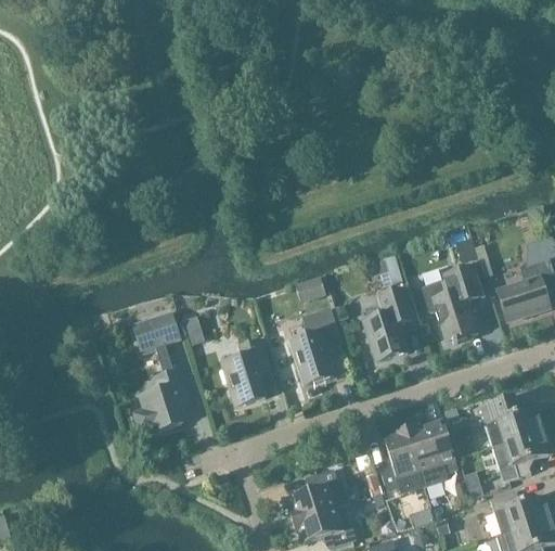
[(383,287),(399,283),(391,252),(375,255),(383,287)]
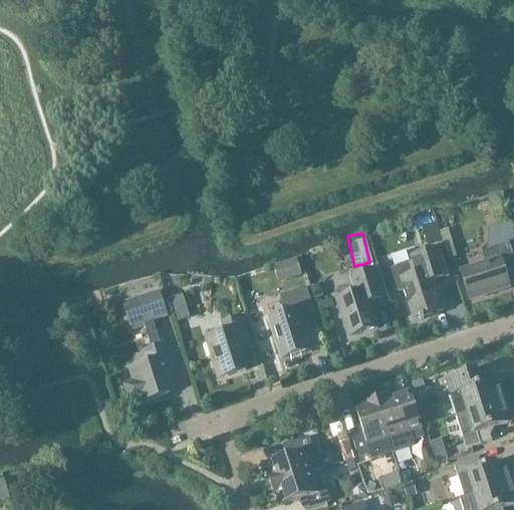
[(504,270),(513,266),(513,259),(507,238),(481,246),(486,261),(461,269),(469,296),(508,284),(504,270)]
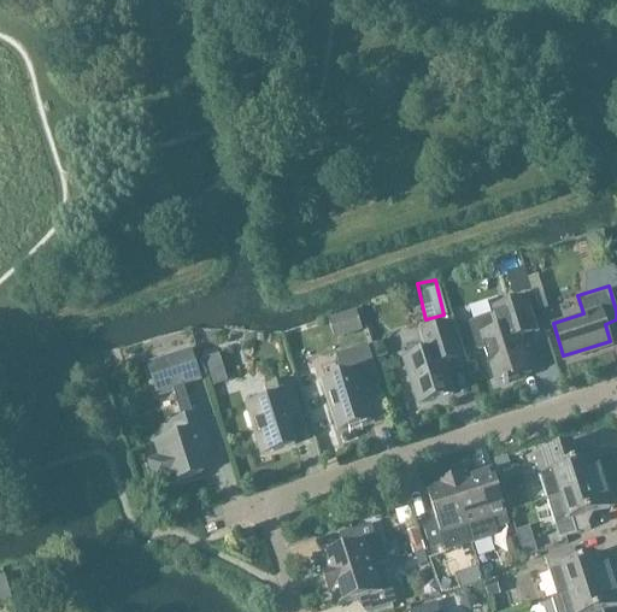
[(469,322),(466,325),(466,330),(470,340),(472,343),(476,346),(481,345),(485,345),(495,380),(503,377),(504,381),(507,380),(507,376),(529,369),(518,334),(536,328),(527,294),(493,305),(494,312),(472,319),(469,322)]
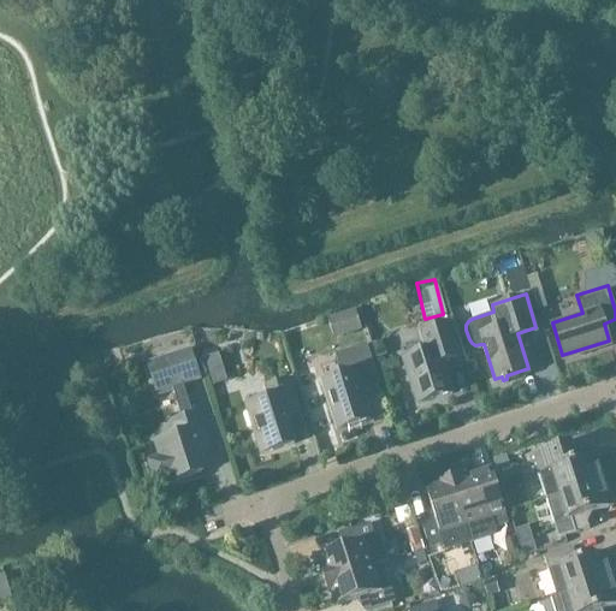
[(442,360),(458,354),(448,319),(420,328),(426,348),(402,355),(416,401),(451,390),(442,360)]
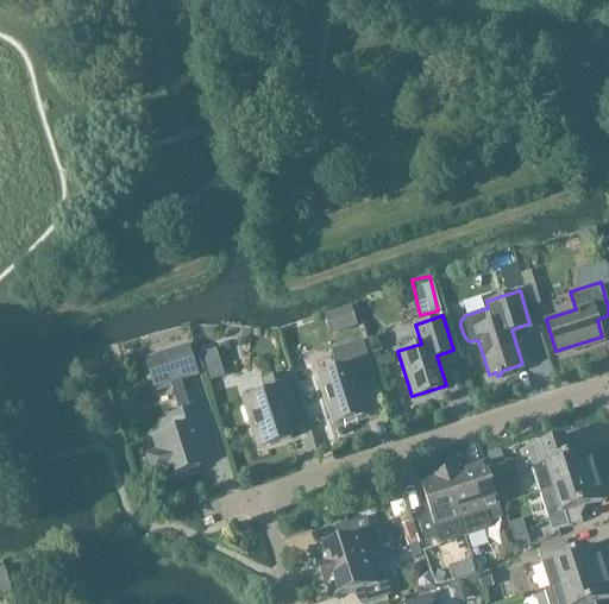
[(397,344),(418,338),(413,321),(393,327),(397,344)]
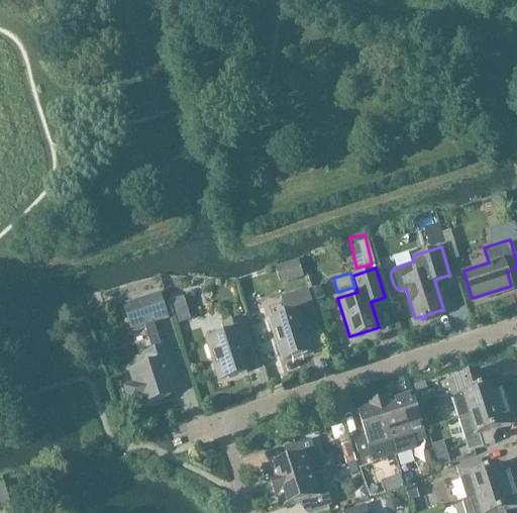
[(302,324),(317,319),(307,287),(281,295),(286,312),(271,317),(284,357),(310,349),(302,324)]
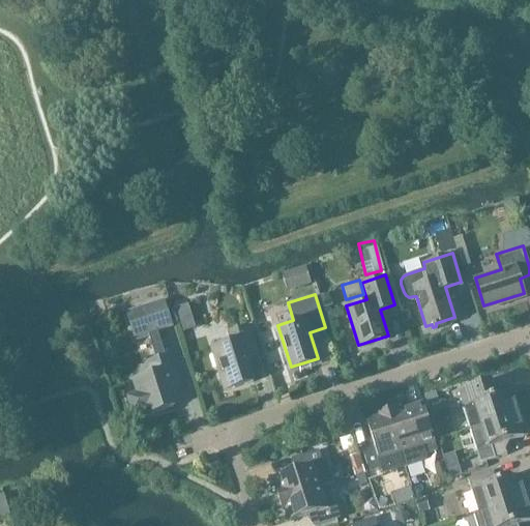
[(163,297),(126,309),(135,335),(147,331),(155,357),(149,359),(153,371),(133,377),(137,389),(126,392),(133,412),(143,409),(144,413),(173,404),(169,391),(181,388),(171,352),(165,354),(156,328),(171,323),(163,297)]
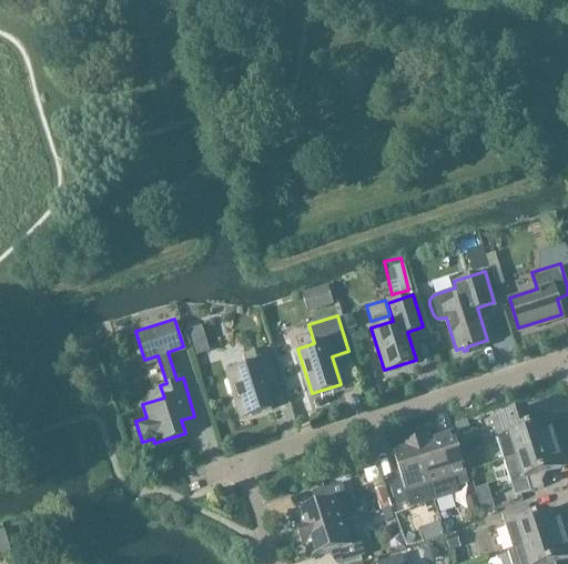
[(191,341),(204,336),(201,323),(188,328),(191,341)]
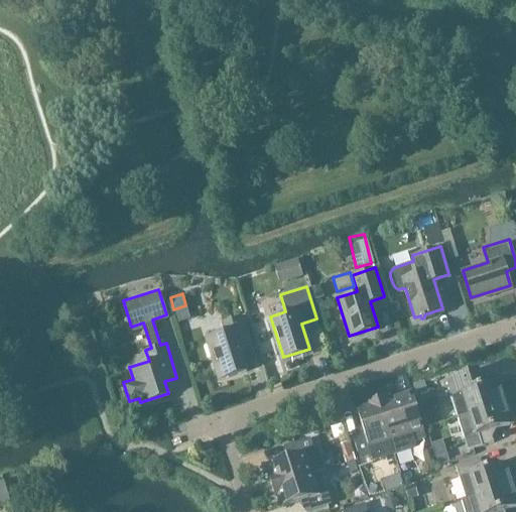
[(237,341),(249,338),(242,314),(222,322),(225,331),(206,337),(218,377),(246,368),(237,341)]
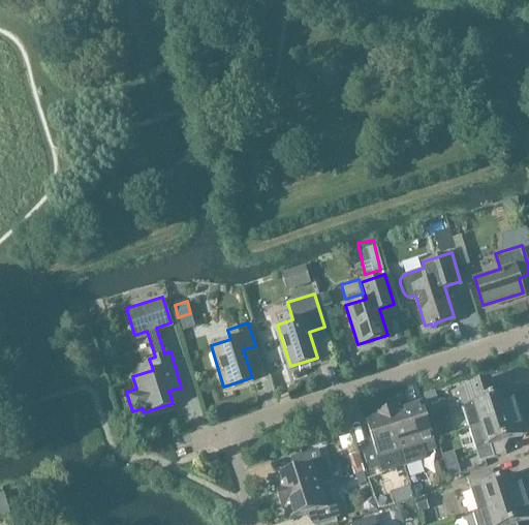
[(470,425),(519,409),(511,388),(495,393),(489,375),(474,379),(475,381),(458,387),(470,425)]
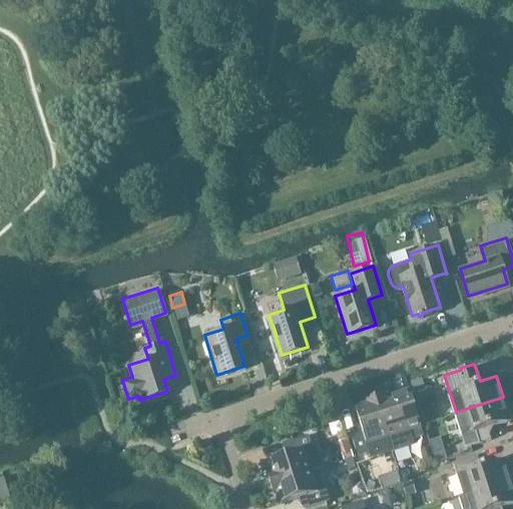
[(375,395),(392,449),(411,443),(413,440),(412,437),(422,434),(412,399),(400,402),(397,392),(385,395),(384,392),(375,395)]
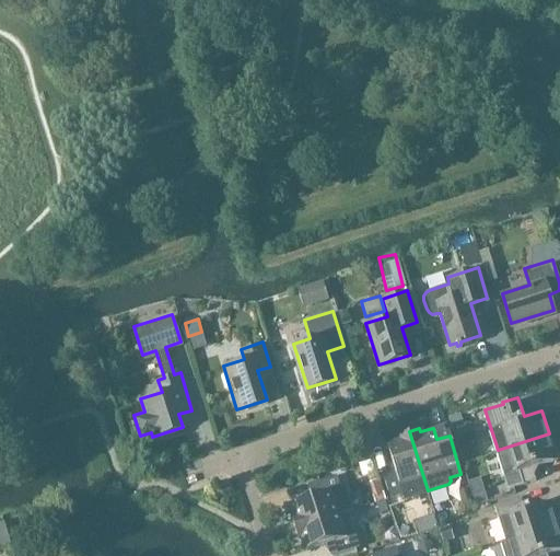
[(404,498),(428,490),(409,431),(398,435),(399,438),(387,442),(394,466),(382,470),(389,496),(403,493),(404,498)]
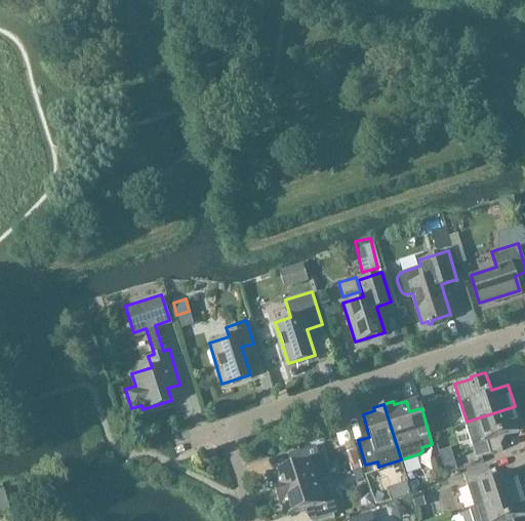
[(522,428),(515,406),(467,422),(477,455),(501,447),(497,436),(522,428)]
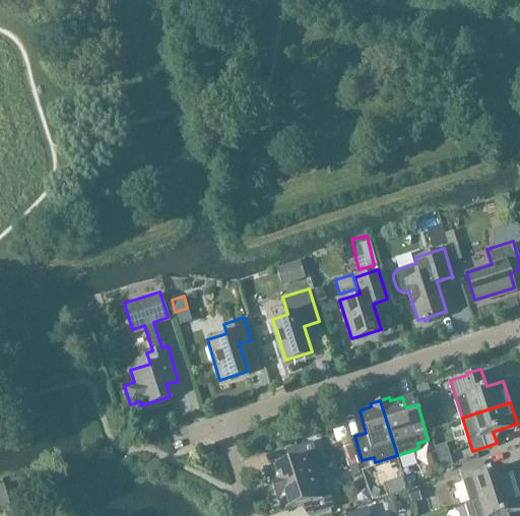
[(273,488),(314,475),(327,470),(320,451),(317,449),(315,449),(312,439),(288,447),(291,458),(269,465),(273,477),(270,477),(273,488)]
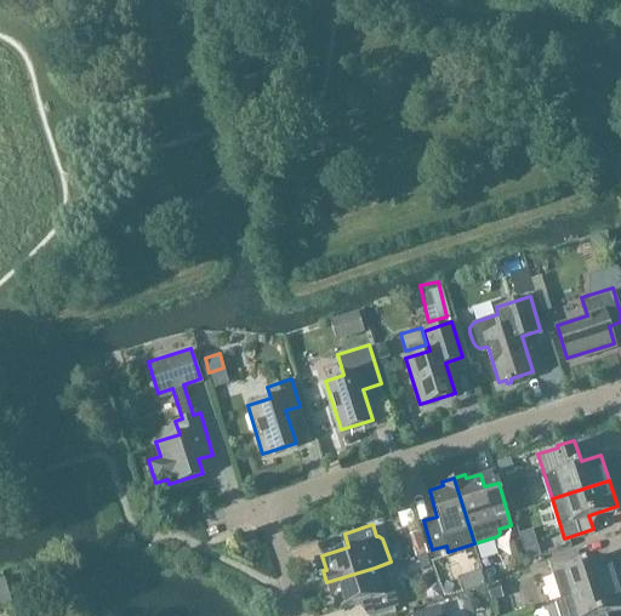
[(547,558),(560,597),(617,579),(609,553),(581,563),(576,548),(547,558)]
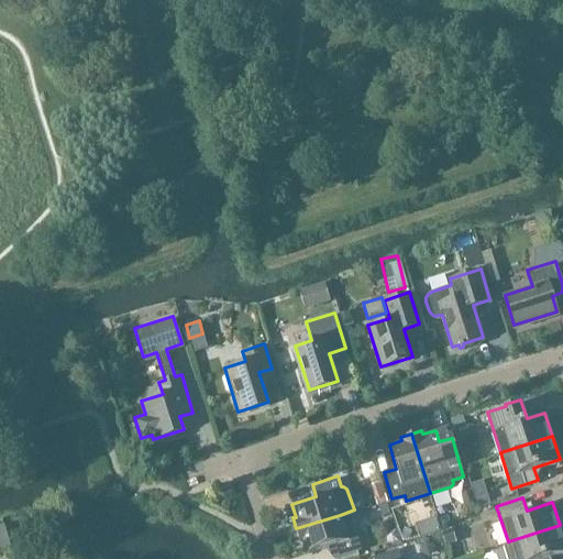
[(343,528),(340,515),(296,528),(299,538),(302,538),(307,550),(331,543),(334,556),(361,547),(354,525),(343,528)]
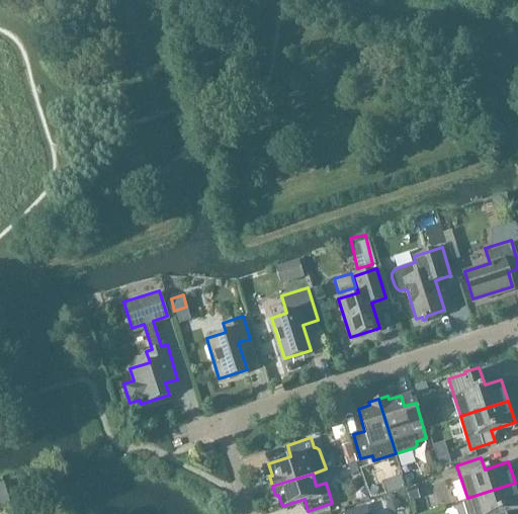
[(517,492),(515,483),(467,498),(463,499),(467,513),(498,513),(498,512),(517,506),(517,492)]
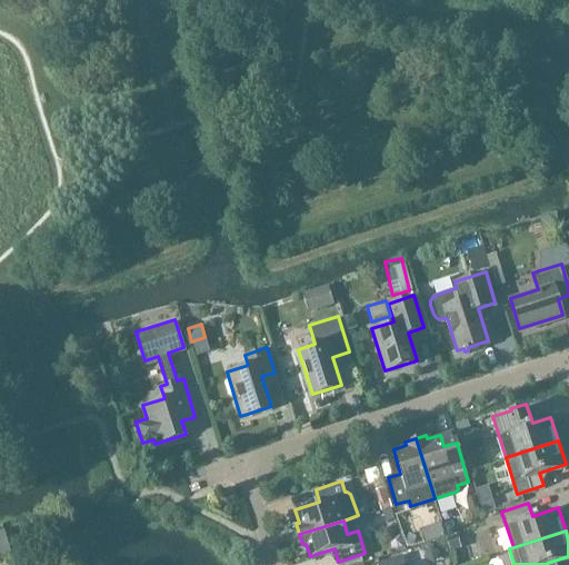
[(410,564),(411,564),(407,564),(405,564),(402,553),(376,561),(377,564),(410,564)]
